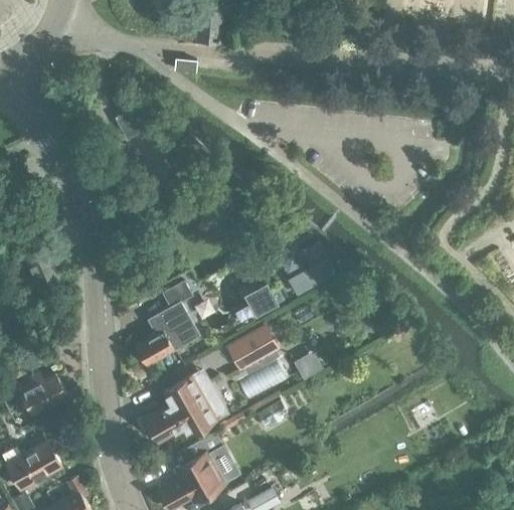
[(218,40),(219,25),(220,18),(238,20),(239,8),(199,5),(196,38),(218,40)]
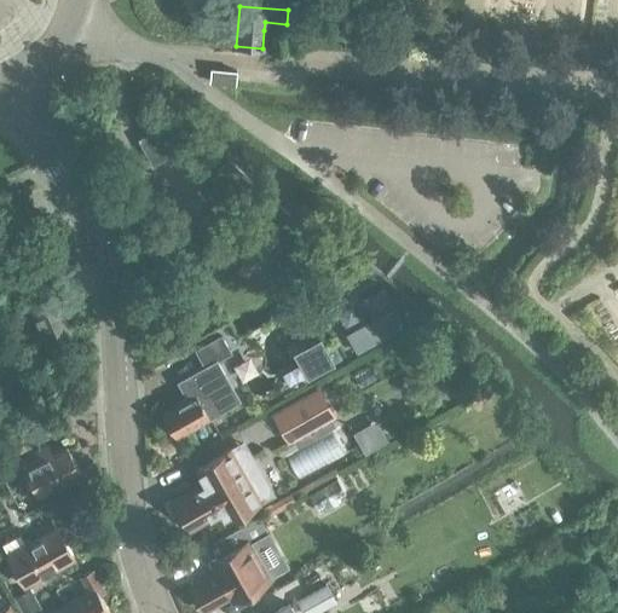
[(175,122),(138,144),(151,171),(190,148),(175,122)]
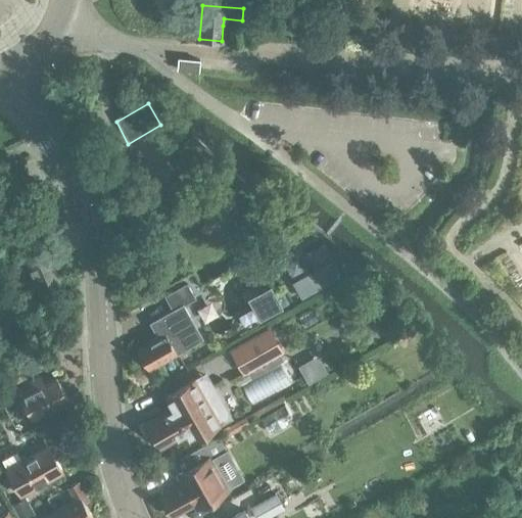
[(42,245),(20,253),(38,294),(59,285),(42,245)]
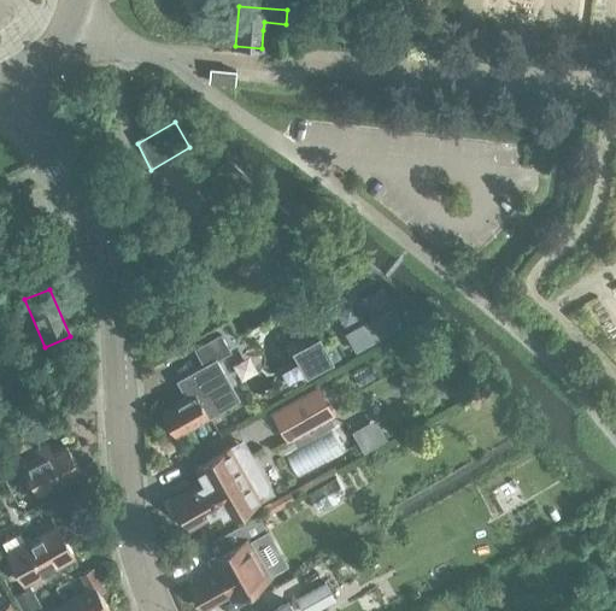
[(371,322),(344,336),(355,357),(402,330),(382,295),(381,292),(380,293),(362,303),(371,322)]
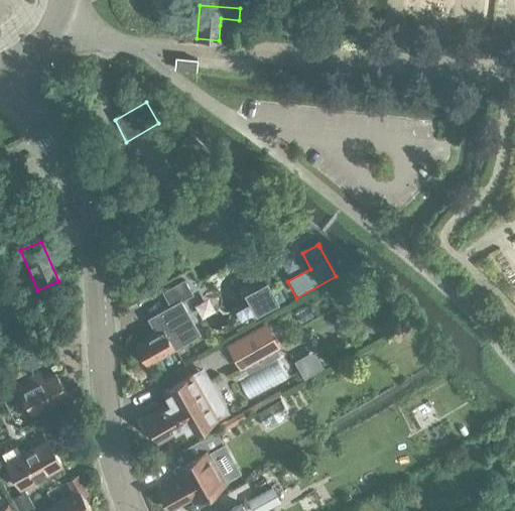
[(266,250),(255,256),(261,266),(272,260),(266,250)]
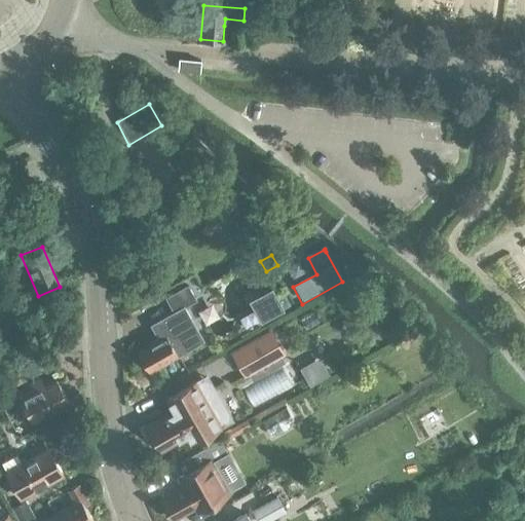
[(347,269),(341,272),(345,280),(353,275),(354,275),(350,267),(347,269)]
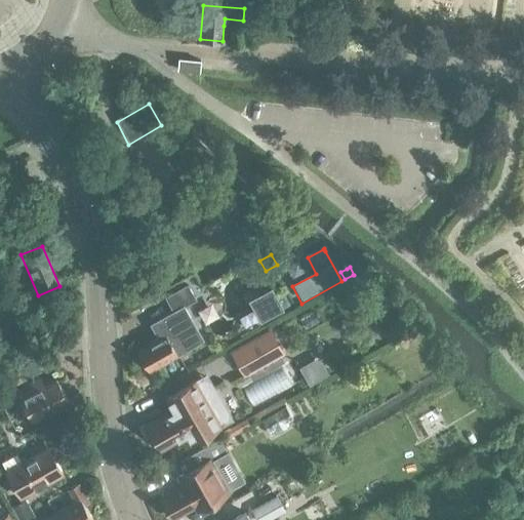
[(271,293),(262,298),(273,319),(282,314),(271,293)]
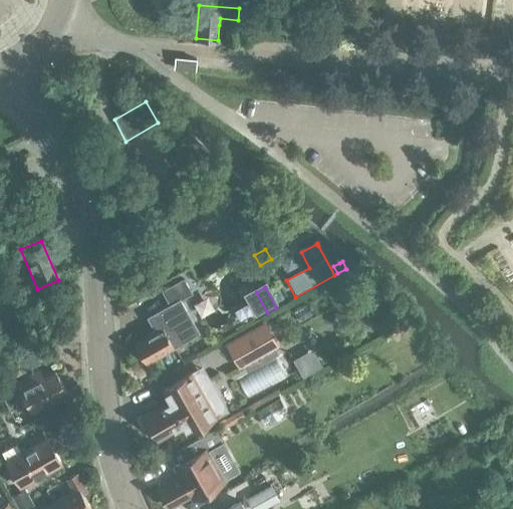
[(149,320),(155,333),(156,334),(134,346),(146,366),(174,351),(190,341),(183,329),(172,335),(159,314),(149,320)]
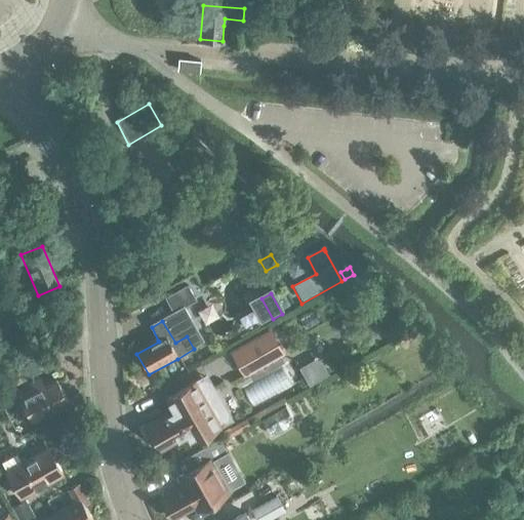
[(260,341),(225,361),(237,384),(274,362),(260,341)]
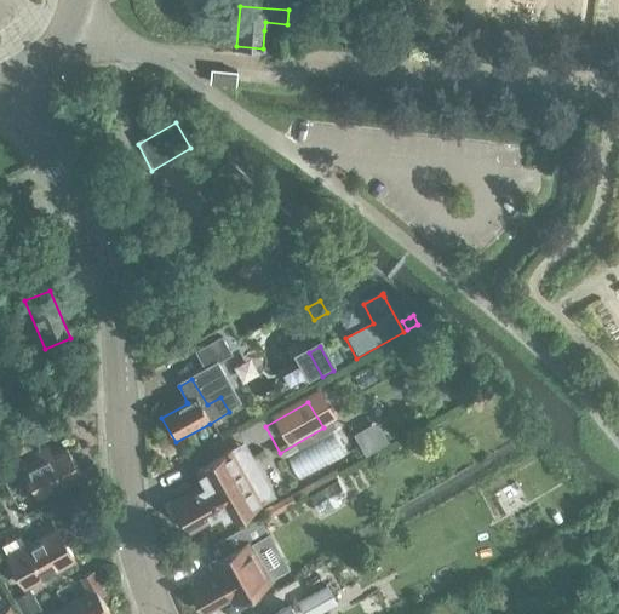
[(351,436),(365,457),(390,442),(377,420),(351,436)]
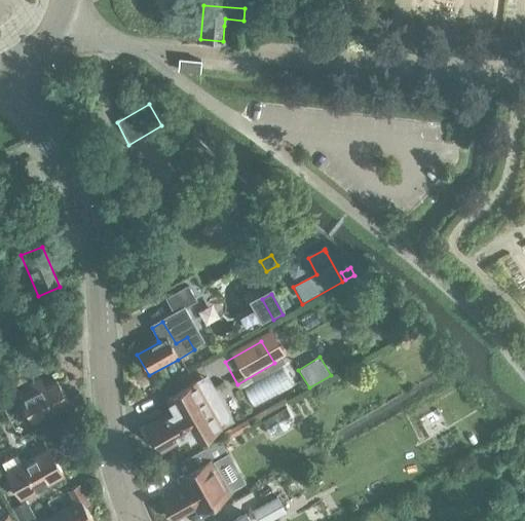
[(284,372),(244,387),(252,407),(291,392),(284,372)]
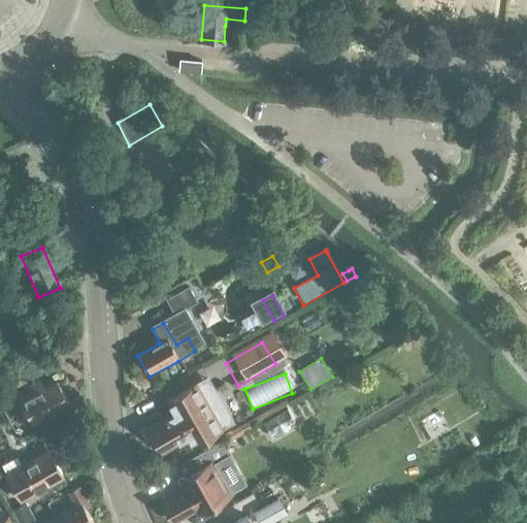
[(31,427),(50,418),(68,407),(57,385),(43,391),(39,382),(15,395),(31,427)]
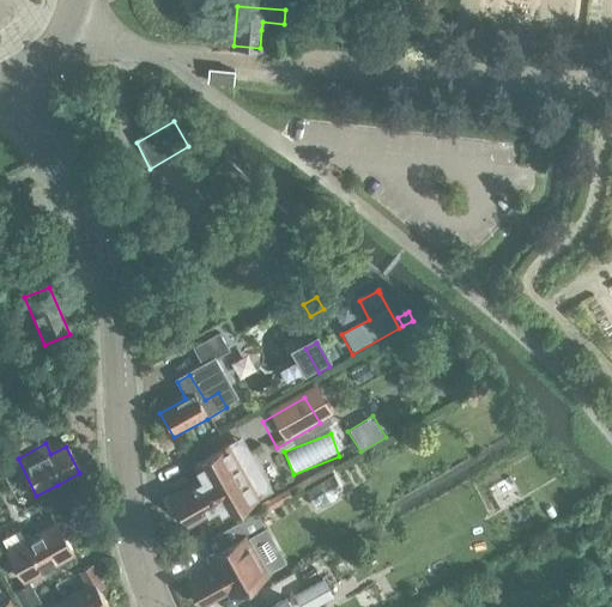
[(235,465),(226,451),(194,471),(201,484),(173,501),(188,528),(218,511),(223,520),(255,501),(250,491),(254,489),(255,489),(256,486),(258,485),(259,483),(259,481),(259,480),(259,478),(258,475),(247,457),(235,465)]
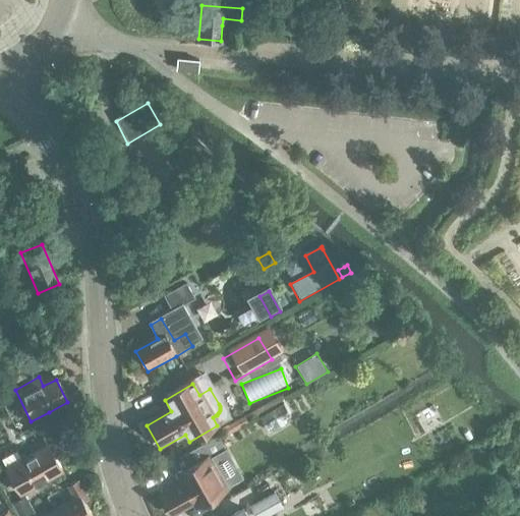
[(280,409),(257,422),(265,435),(287,421),(280,409)]
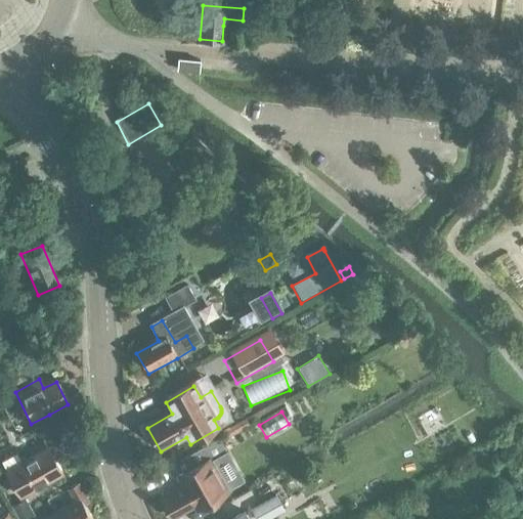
[(4,474),(19,502),(61,476),(47,450),(20,465),(15,457),(0,465),(5,473),(4,474)]
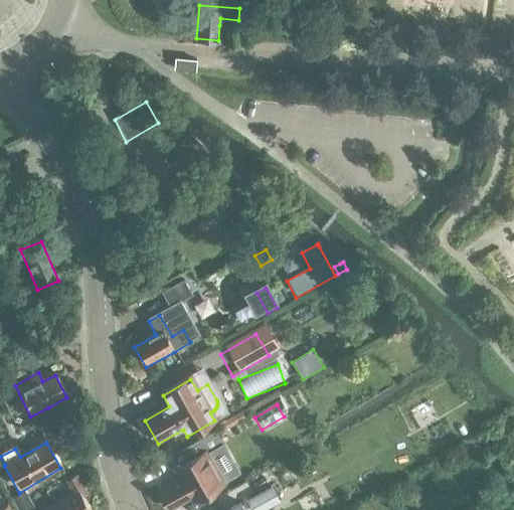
[(180,480),(179,481),(157,493),(166,509),(173,509),(191,499),(194,503),(222,487),(203,454),(175,471),(180,480)]
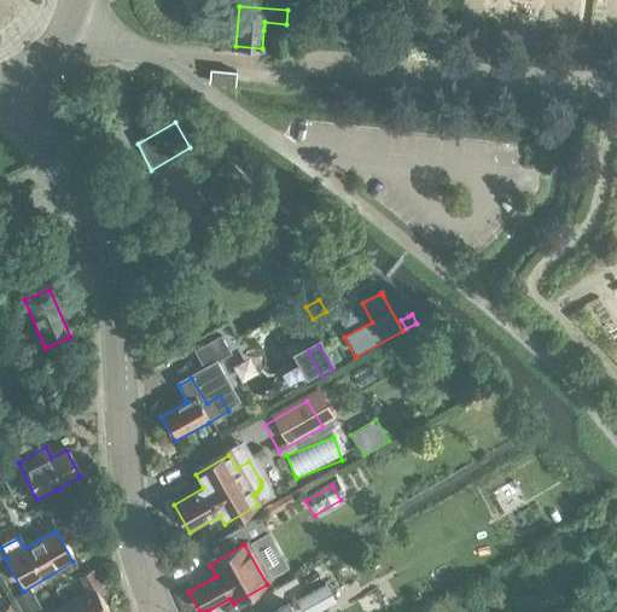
[(86,594),(58,611),(106,611),(98,595),(103,592),(92,572),(79,580),(86,594)]
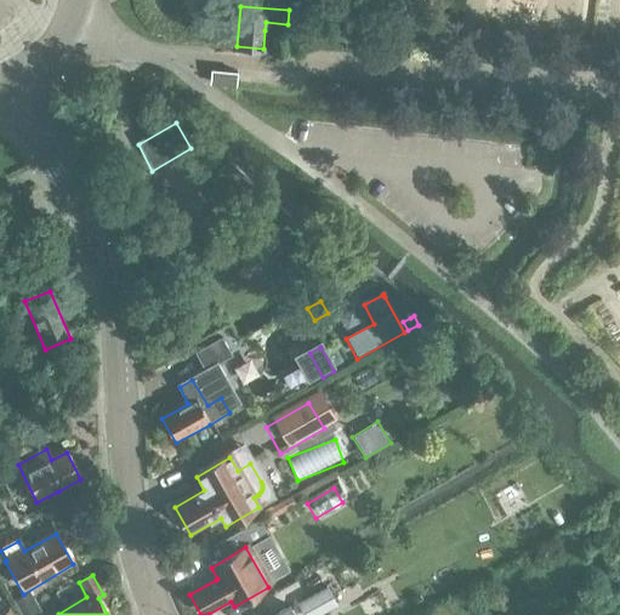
[(326,614),(336,609),(326,591),(300,605),(303,614),(326,614)]
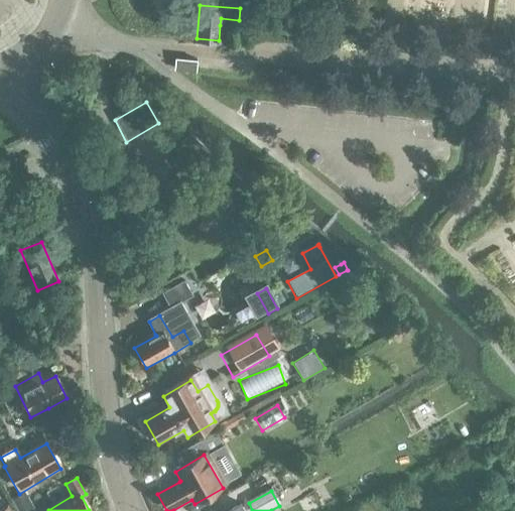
[(24,494),(11,501),(16,510),(33,510),(24,494)]
